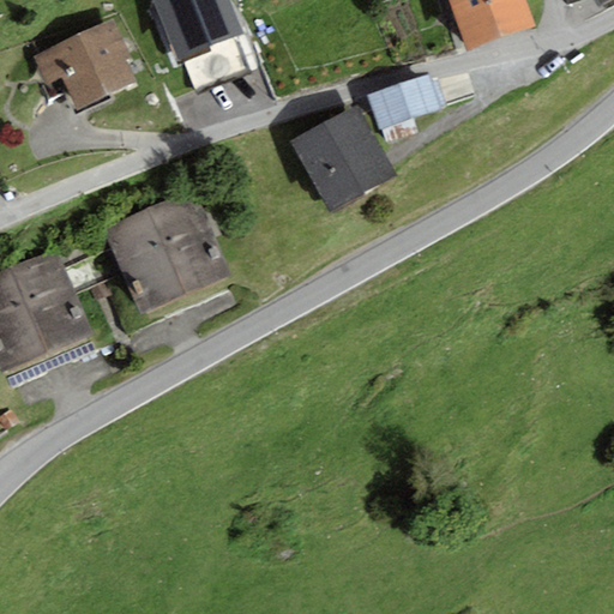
[(245,35),(229,0),(151,0),(178,62),(245,35)]
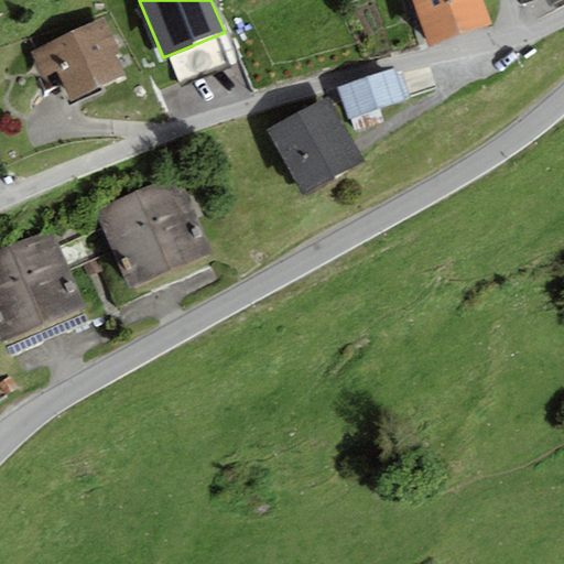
[(461,35),(447,0),(410,0),(429,47),(461,35)]
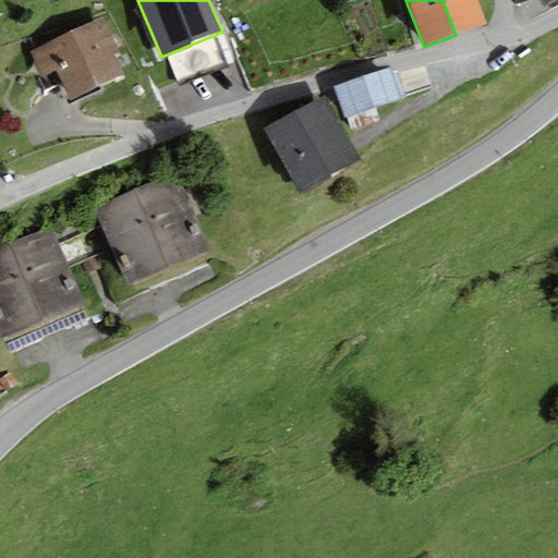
[(477,0),(443,0),(456,35),(486,24),(477,0)]
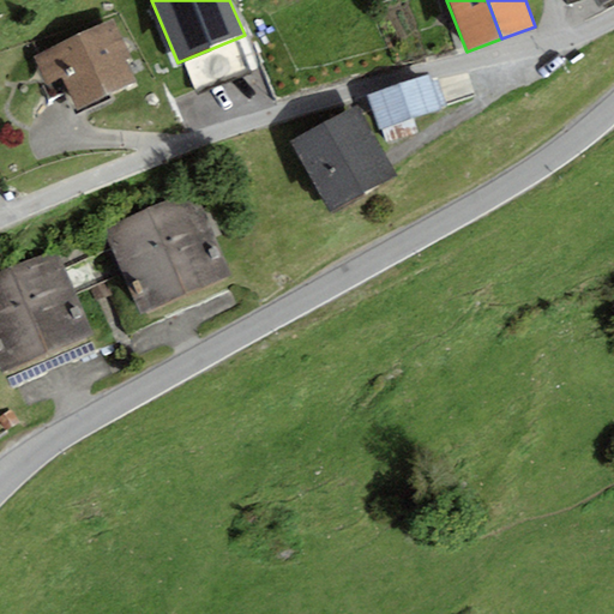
[(114,19),(34,56),(47,85),(62,79),(78,112),(136,82),(126,60),(131,58),(114,19)]
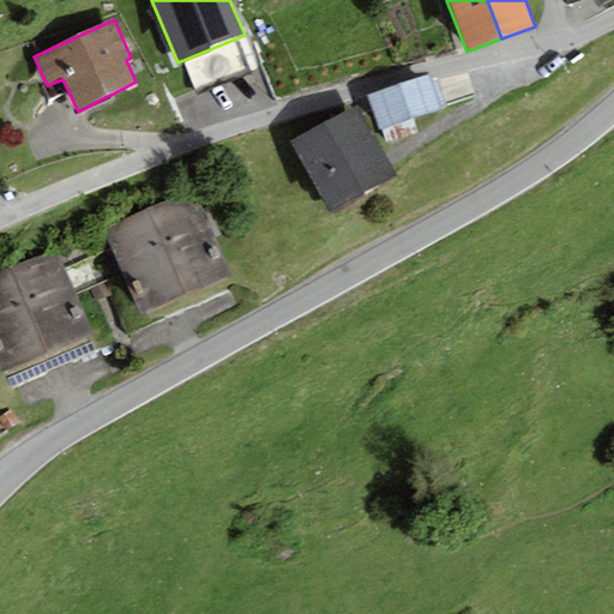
[(367,96),(378,130),(381,128),(413,118),(441,109),(429,76),(367,96)]
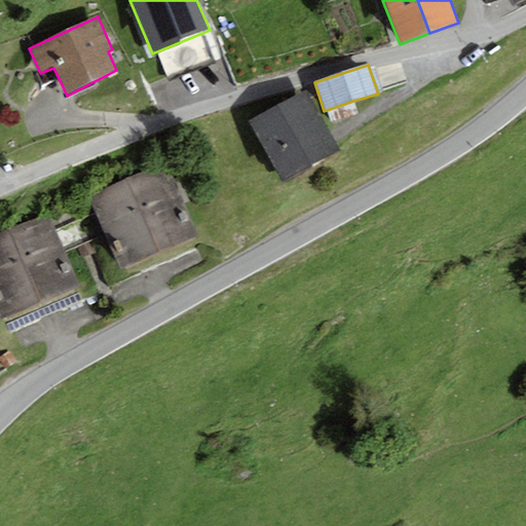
[(340,151),(305,90),(248,124),(283,185),(340,151)]
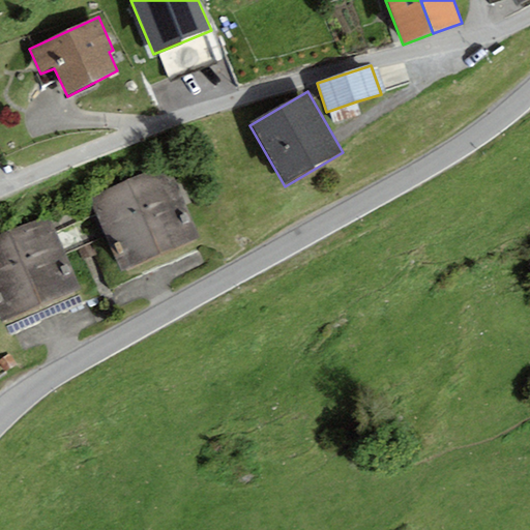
[(356,101),(329,111),(333,124),(360,115),(356,101)]
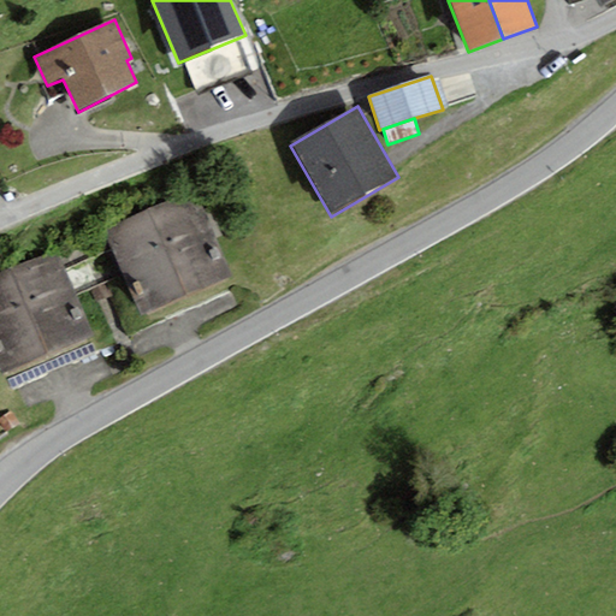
[(105,229),(141,315),(232,278),(196,191),(105,229)]
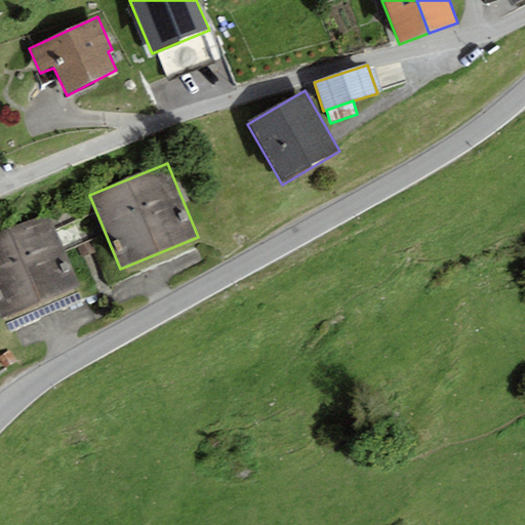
[(82,291),(48,214),(0,235),(0,313),(5,324),(82,291)]
